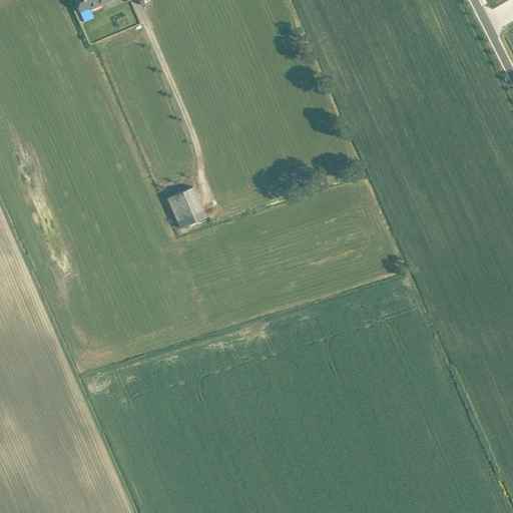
[(91,11),(115,0),(74,0),(81,13),(90,9),(91,11)]
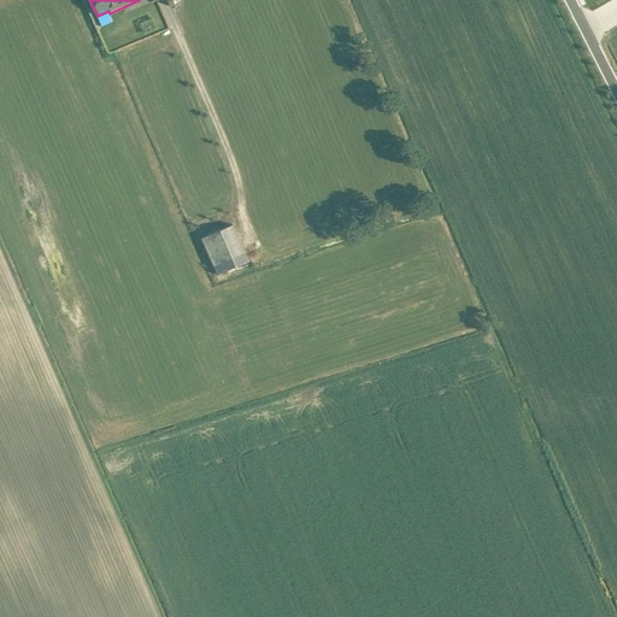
[(263,166),(248,174),(254,184),(268,177),(263,166)]
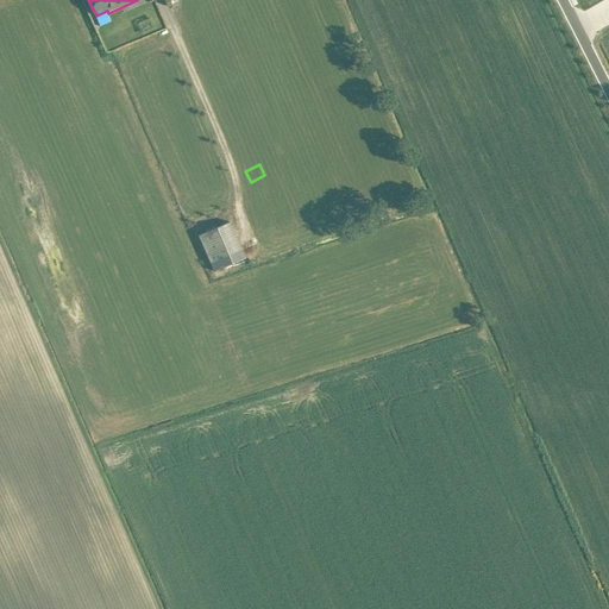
[(215,271),(246,257),(231,221),(200,234),(215,271)]
